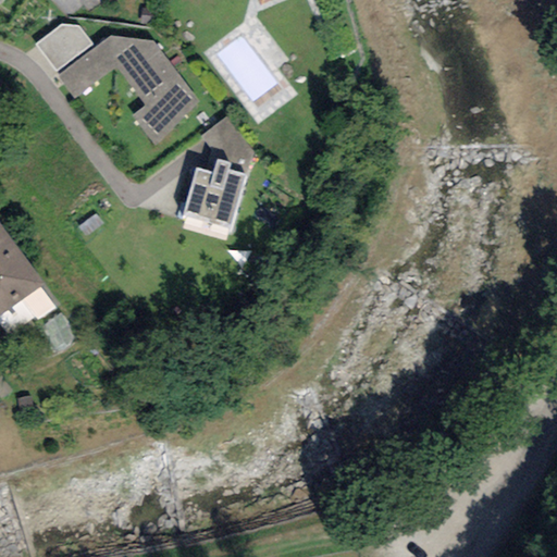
[(81,0),(88,11),(102,0),(81,0)]
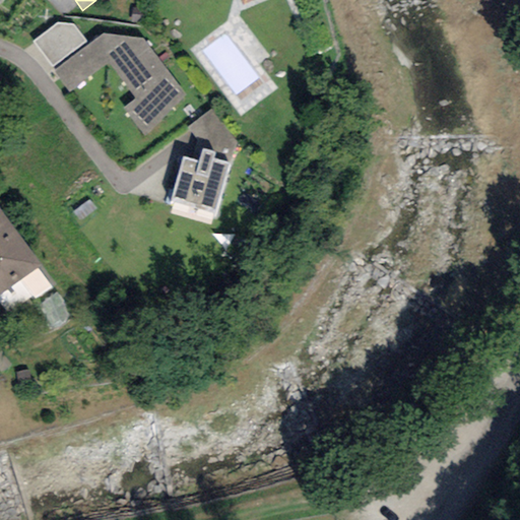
[(33,42),(52,66),(86,42),(72,24),(58,23),(33,42)]
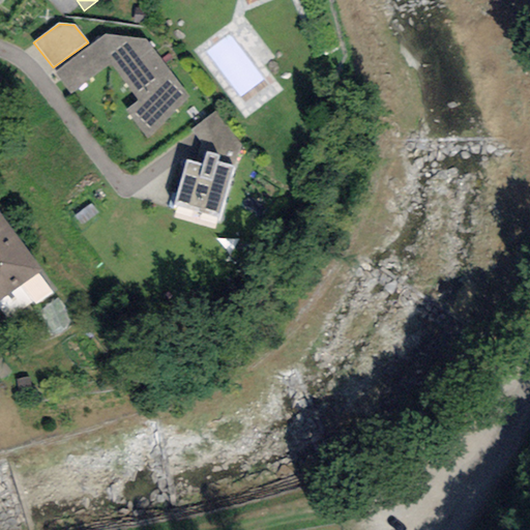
[(106,33),(56,71),(70,94),(110,64),(138,99),(125,109),(147,140),(188,97),(146,38),(106,33)]
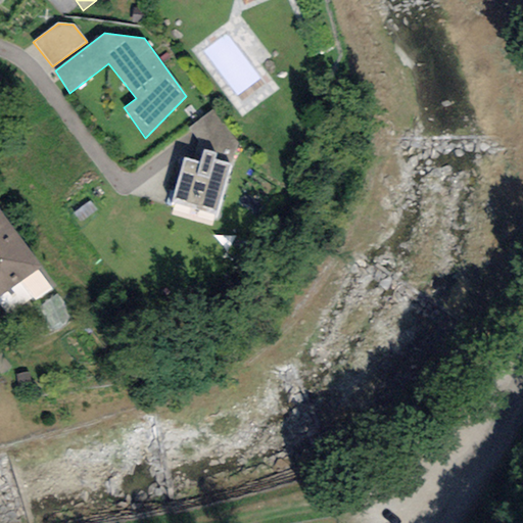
[(217,152),(202,149),(199,161),(184,157),(171,204),(216,217),(230,165),(214,160),(217,152)]
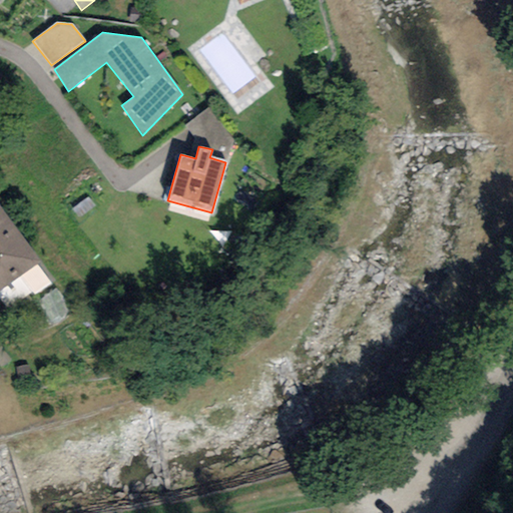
[(0,290),(40,263),(0,206),(0,290)]
